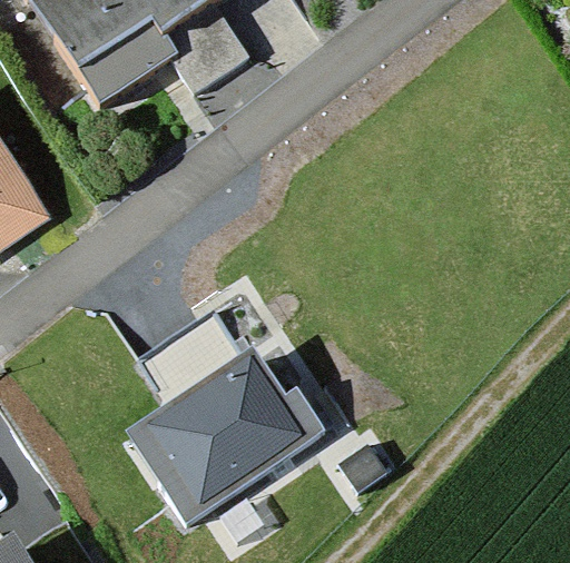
[(36,0),(97,96),(172,48),(197,88),(247,57),(213,2),(216,0),(36,0)]
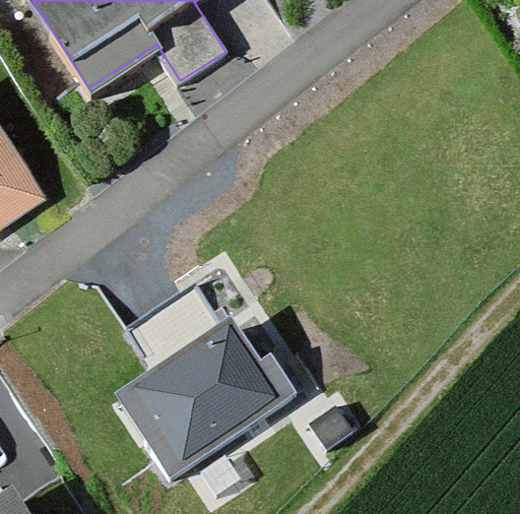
[(0,132),(0,231),(47,198),(0,132)]
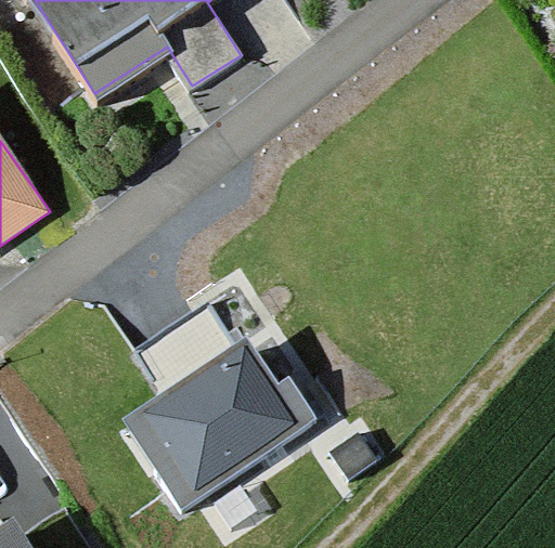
[(247,346),(126,425),(181,507),(317,418),(292,381),(276,391),(247,346)]
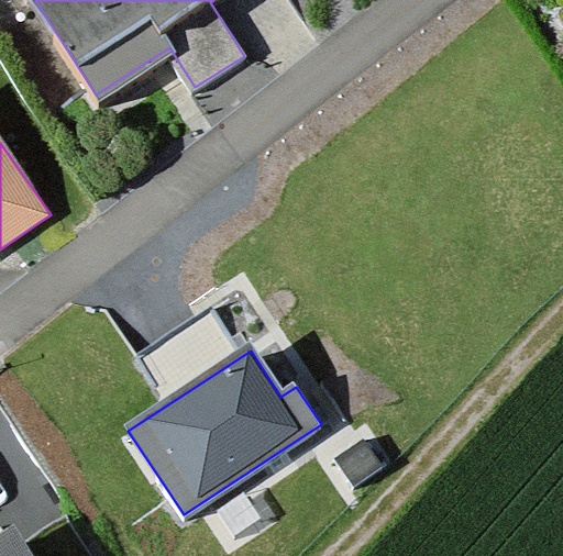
[(382,465),(363,437),(334,457),(353,485),(382,465)]
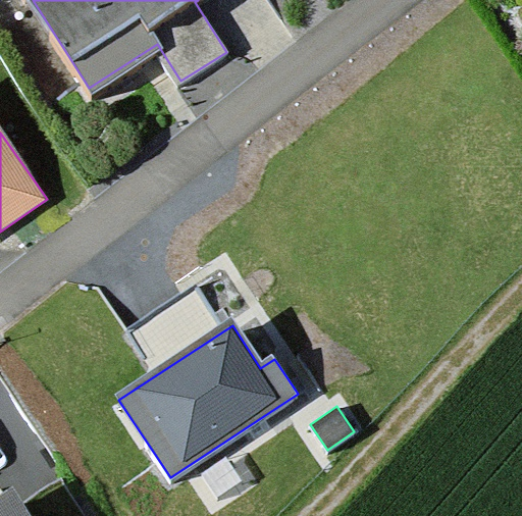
[(0,515),(23,515),(15,503),(0,513),(0,515)]
